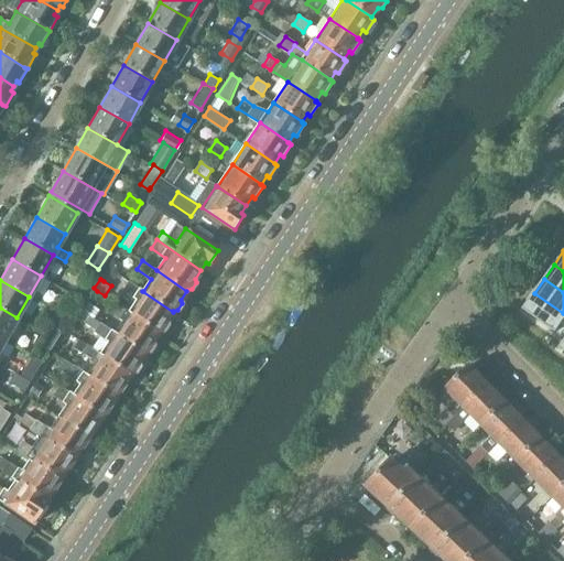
[(137,300),(129,312),(159,333),(159,332),(163,331),(167,324),(166,320),(173,312),(142,291),(143,291),(128,281),(122,290),(137,300)]
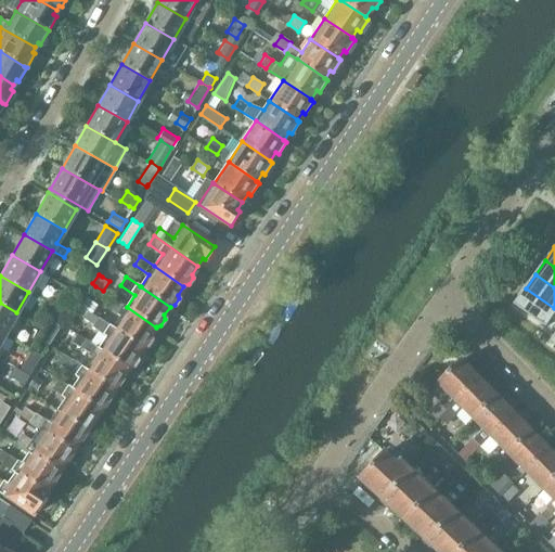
[(76,279),(71,289),(79,294),(86,285),(76,279)]
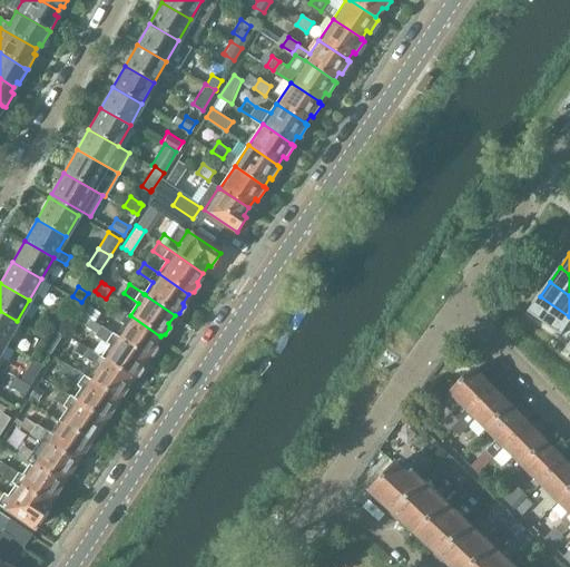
[(72,296),(66,305),(76,312),(81,302),(72,296)]
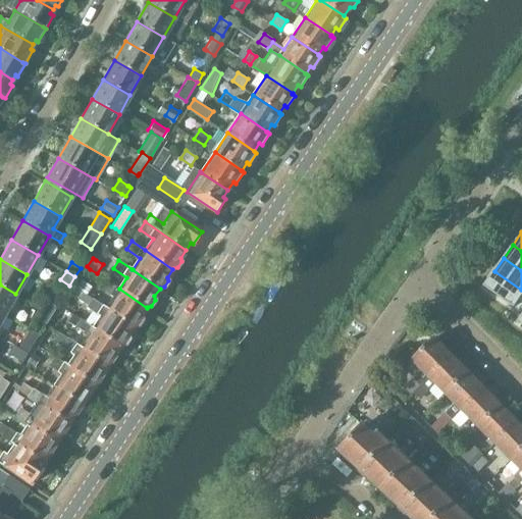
[(515,307),(521,297),(521,290),(494,271),(484,286),(515,307)]
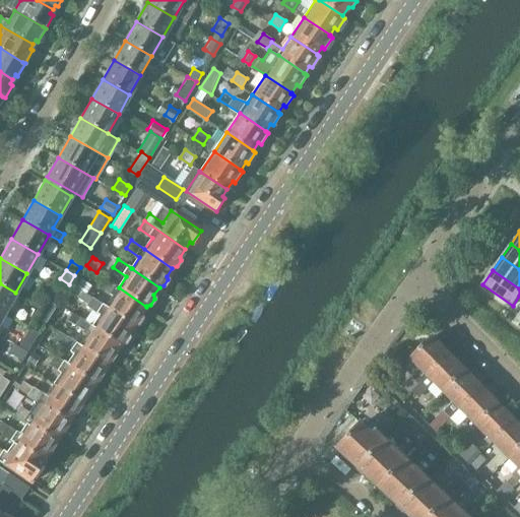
[(114,296),(106,307),(133,325),(134,324),(137,324),(141,318),(140,314),(146,307),(119,287),(106,278),(100,286),(114,296)]
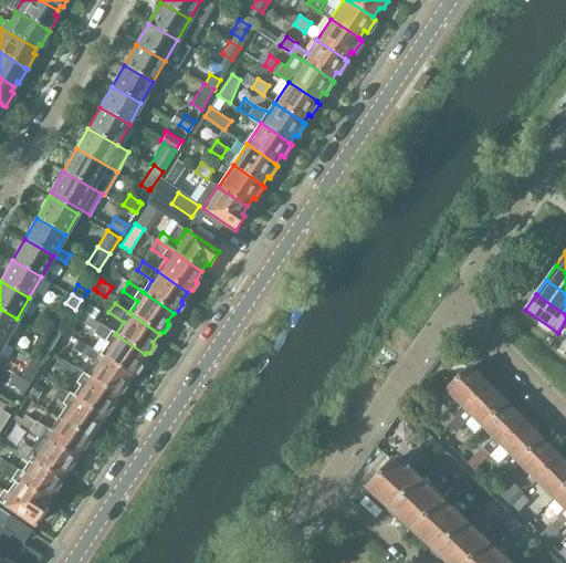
[(0,309),(0,336),(4,340),(17,319),(0,309)]
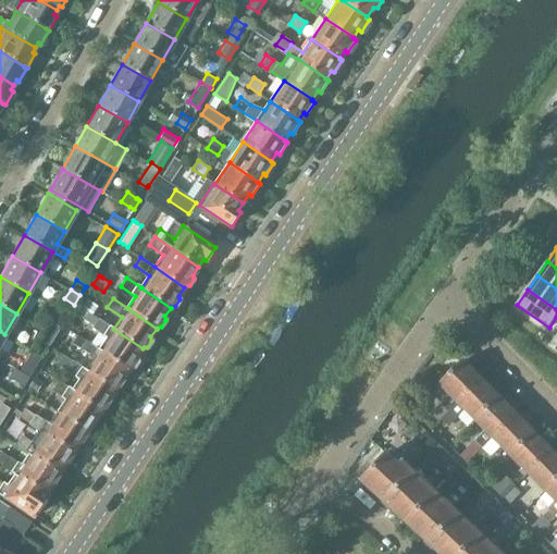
[(108,337),(99,349),(128,369),(130,368),(134,368),(138,361),(137,357),(143,348),(113,329),(99,319),(94,328),(108,337)]
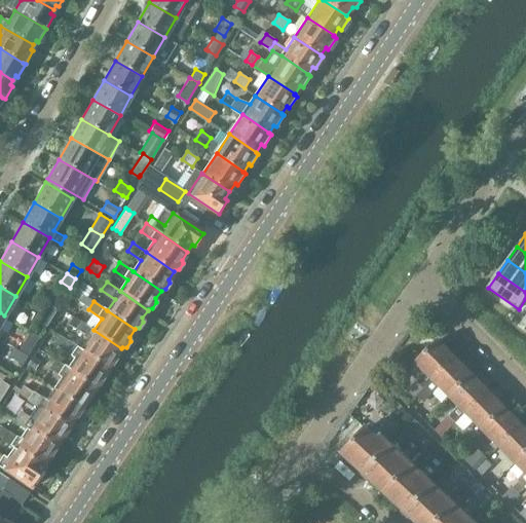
[(43,312),(52,318),(58,308),(49,303),(43,312)]
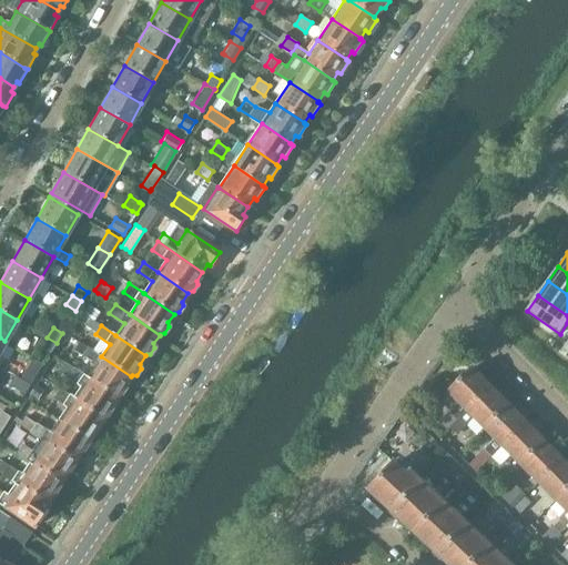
[(57,343),(47,338),(41,346),(51,352),(57,343)]
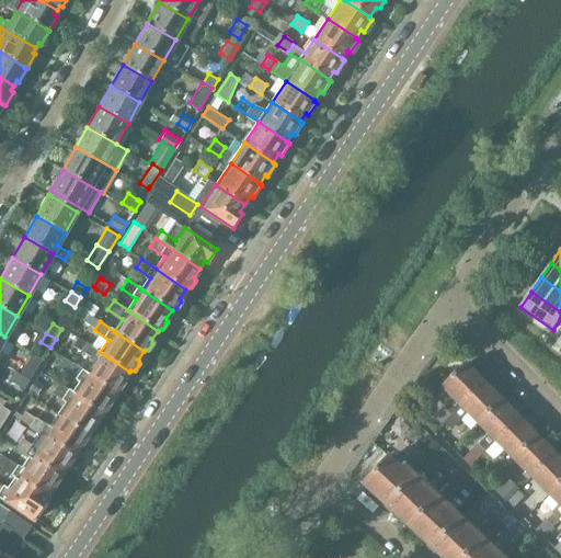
[(129,372),(100,352),(87,343),(81,351),(94,360),(87,372),(86,373),(116,393),(116,391),(117,393),(118,393),(121,391),(125,384),(126,382),(125,379),(129,372)]
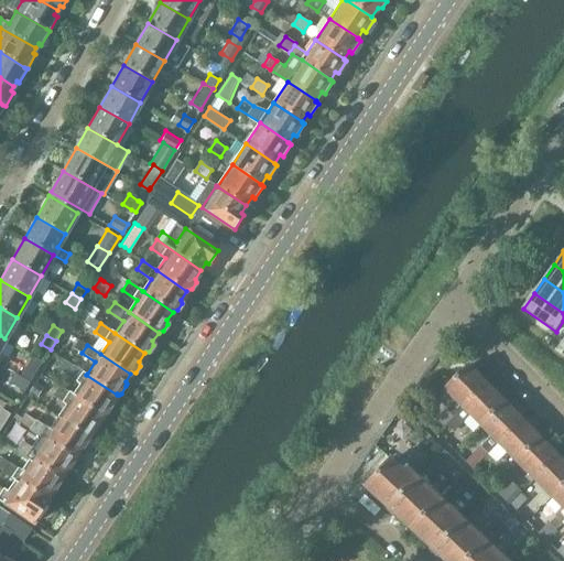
[(30,380),(42,360),(38,358),(32,354),(20,375),(25,378),(30,380)]
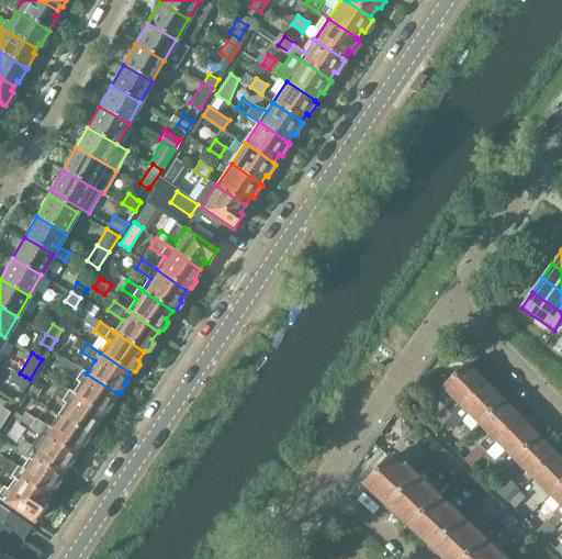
[(456,397),(446,406),(445,405),(435,415),(444,423),(446,421),(486,380),(469,362),(445,387),(456,397)]
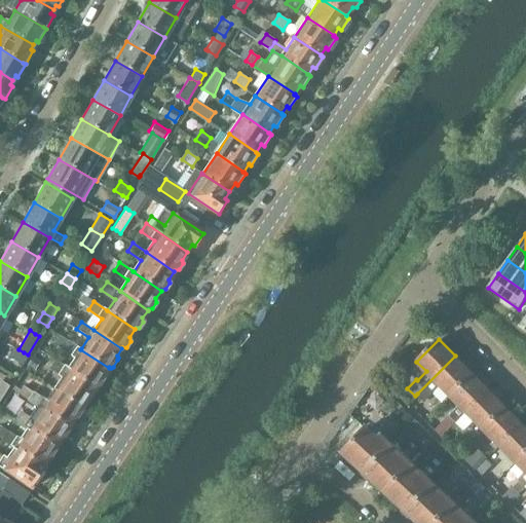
[(81,348),(68,340),(63,348),(75,357),(68,368),(68,369),(96,387),(98,387),(99,387),(100,386),(105,379),(105,377),(105,376),(104,375),(109,368),(80,349),(81,348)]
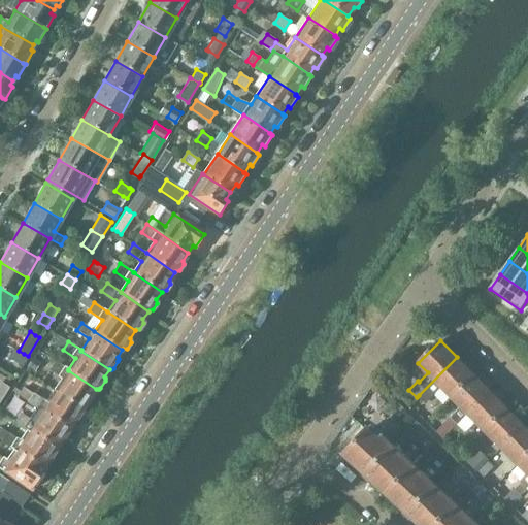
[(14,361),(24,366),(29,357),(20,352),(14,361)]
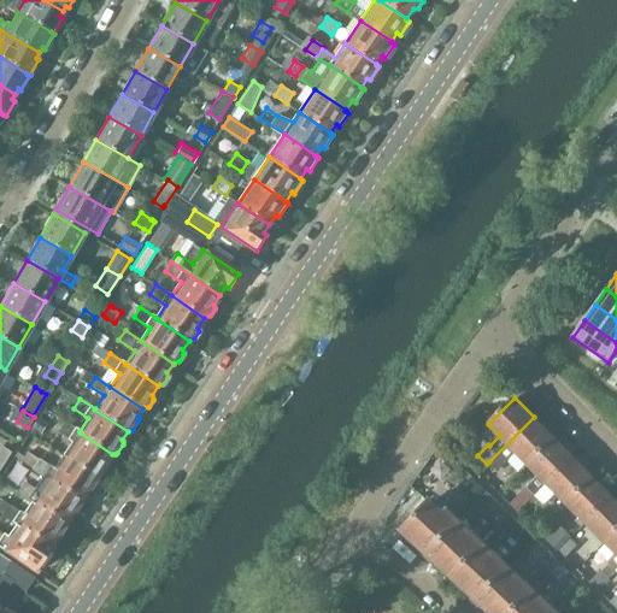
[(39,417),(31,426),(36,430),(40,432),(47,422),(42,419),(39,417)]
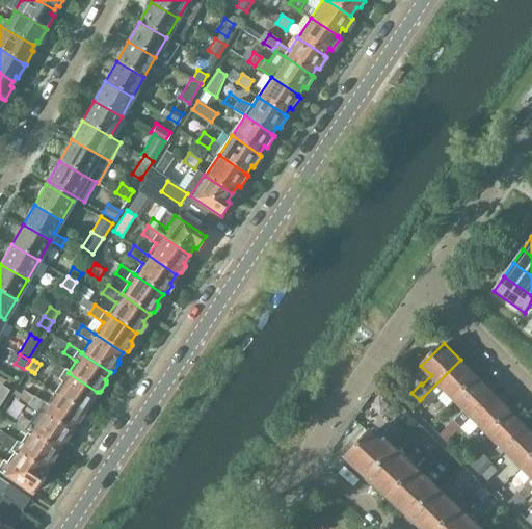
[(444,389),(454,399),(477,377),(460,360),(422,398),(427,403),(430,403),(444,389)]
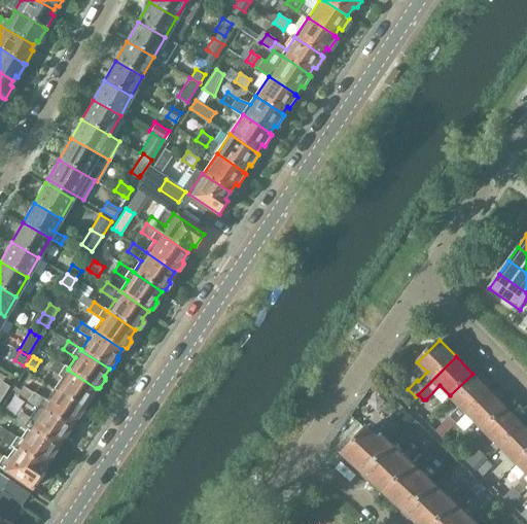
[(68,369),(56,360),(49,369),(63,377),(55,389),(84,410),(92,399),(92,398),(92,397),(91,395),(96,388),(68,370),(68,369)]
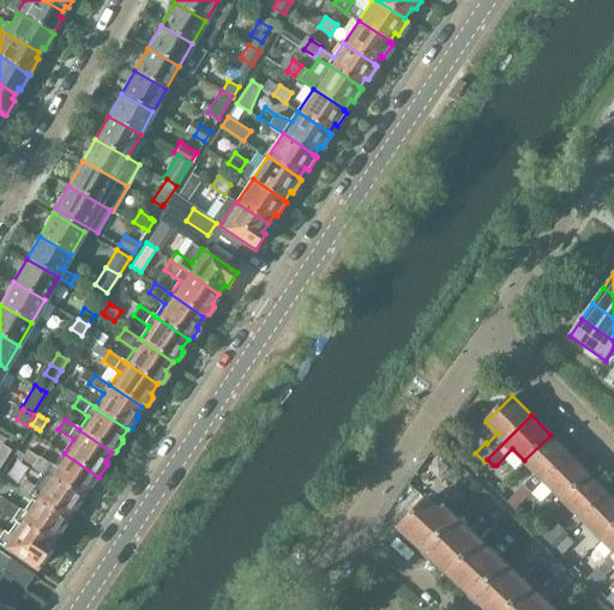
[(570,454),(551,435),(524,460),(543,481),(570,454)]
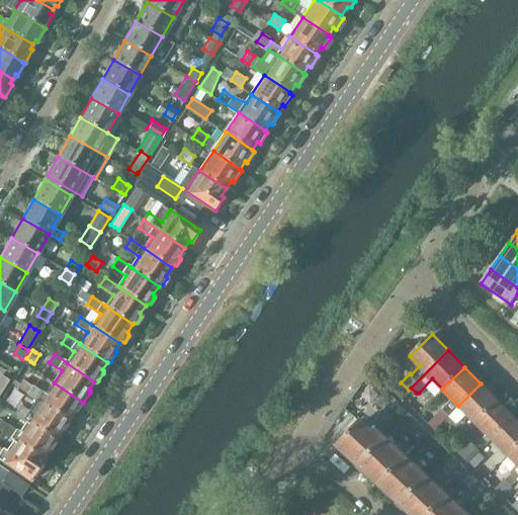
[(0,376),(0,385),(5,389),(10,379),(1,374),(0,376)]
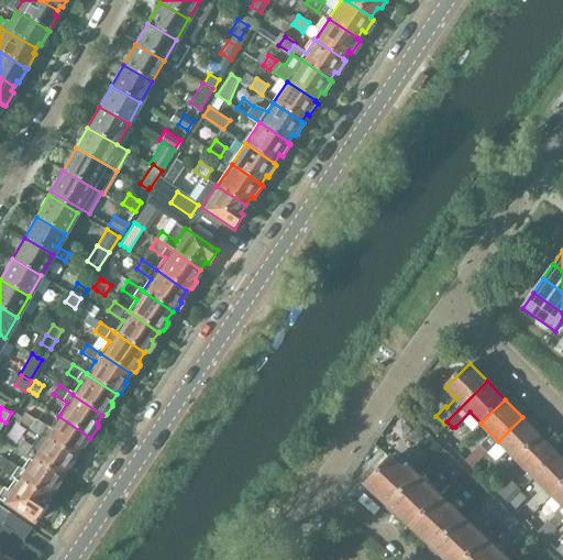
[(50,428),(36,419),(32,426),(45,436),(44,437),(74,457),(79,449),(80,449),(84,449),(90,438),(58,416),(50,428)]
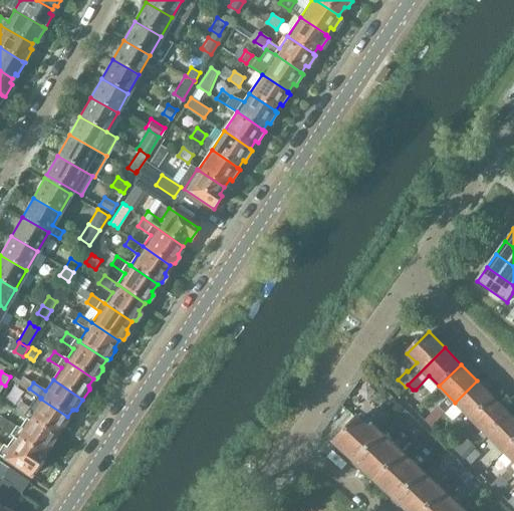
[(455,403),(471,419),(493,397),(477,380),(455,403)]
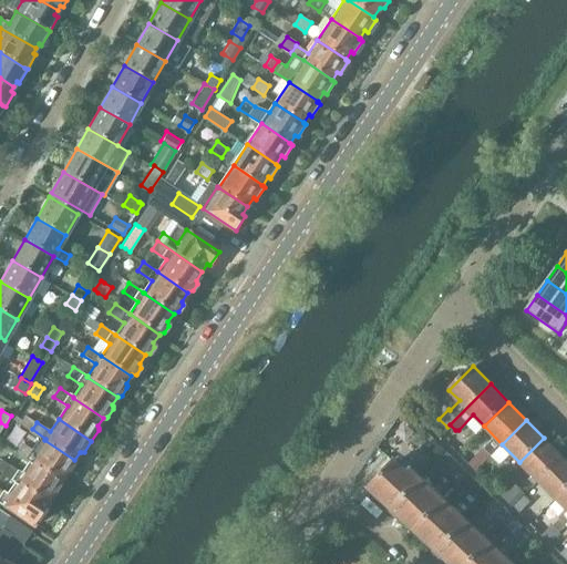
[(519,462),(538,480),(562,455),(544,438),(519,462)]
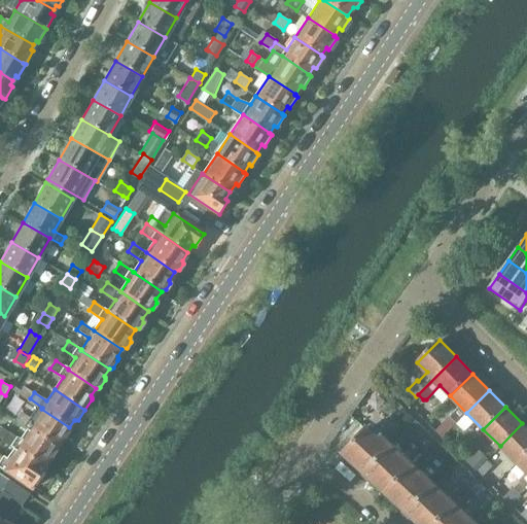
[(69,427),(41,409),(33,420),(21,412),(15,420),(28,428),(56,447),(61,440),(63,440),(65,440),(70,431),(70,430),(69,427)]
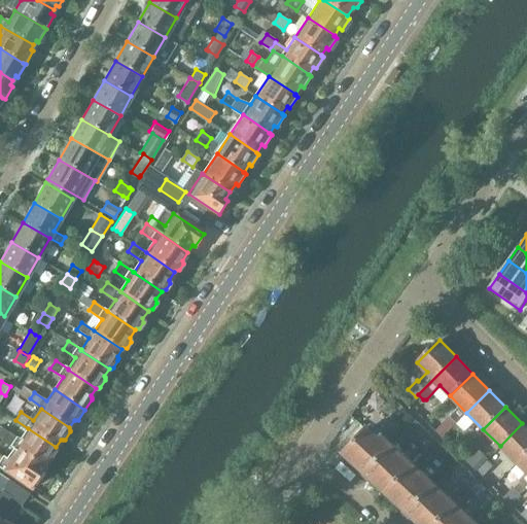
[(500,446),(517,462),(526,452),(526,427),(522,423),(500,446)]
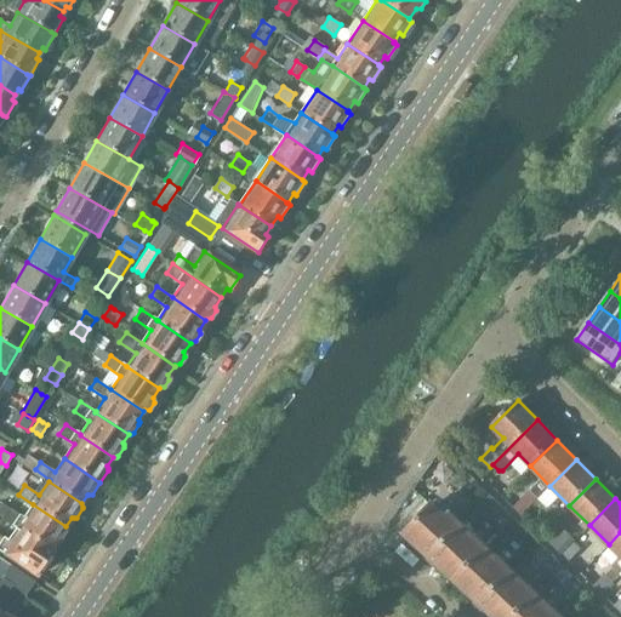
[(404,533),(429,558),(454,582),(486,547),(450,513),(446,516),(433,503),(404,533)]
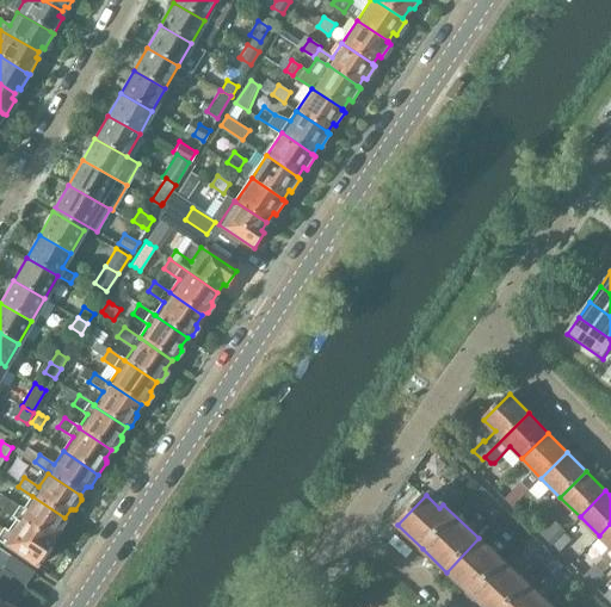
[(23,509),(8,500),(2,509),(17,519),(50,540),(55,532),(57,532),(60,532),(66,522),(66,521),(66,520),(65,519),(65,518),(32,496),(23,509)]
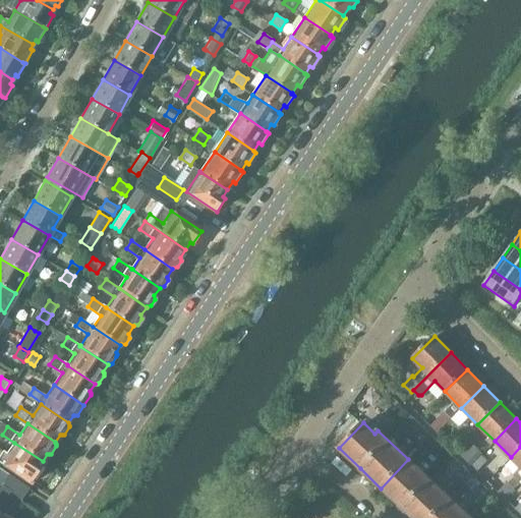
[(6,455),(0,450),(0,461),(31,482),(36,474),(39,475),(42,475),(45,473),(46,471),(47,469),(46,466),(46,465),(45,464),(44,463),(45,461),(43,461),(14,443),(6,455)]
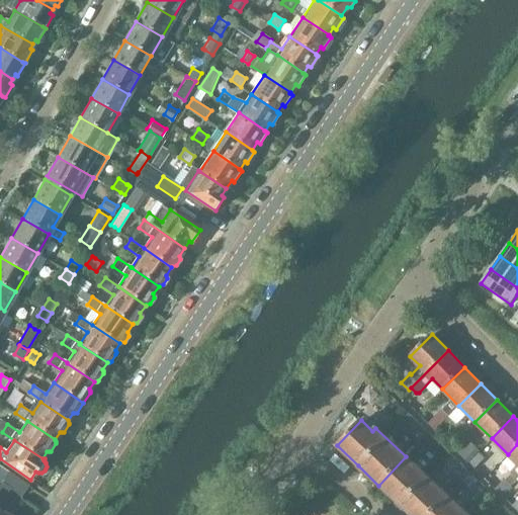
[(517,444),(508,454),(517,464),(517,444)]
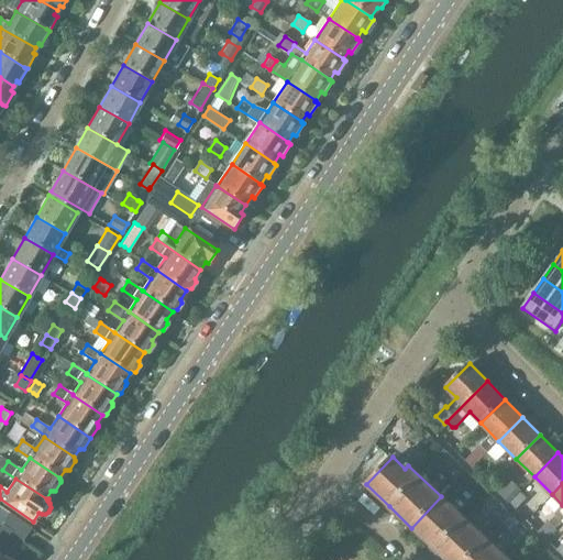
[(411,528),(445,559),(465,559),(486,539),(441,496),(411,528)]
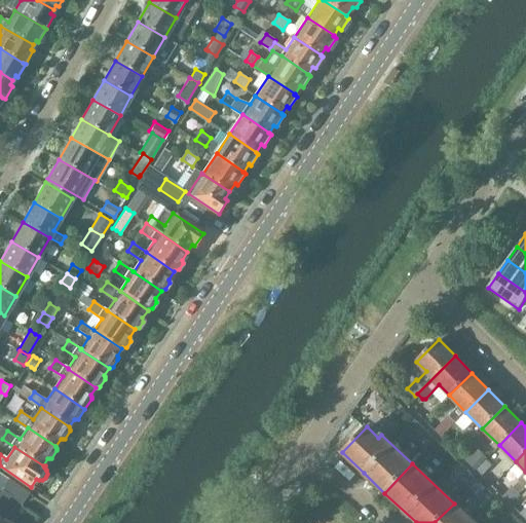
[(30,492),(16,483),(8,478),(0,492),(0,522),(6,522),(0,519),(0,515),(10,497),(21,505),(30,492)]
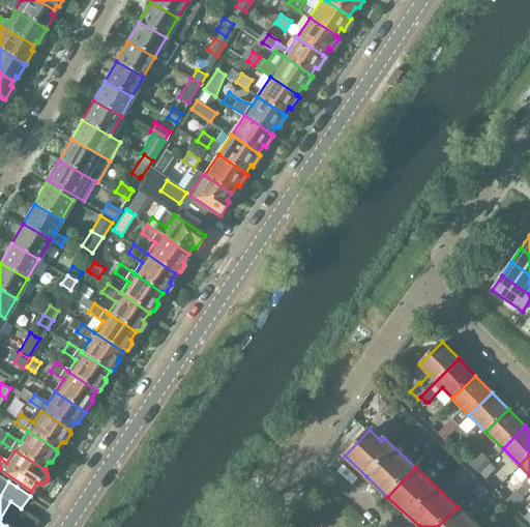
[(438,526),(478,526),(458,507),(438,526)]
